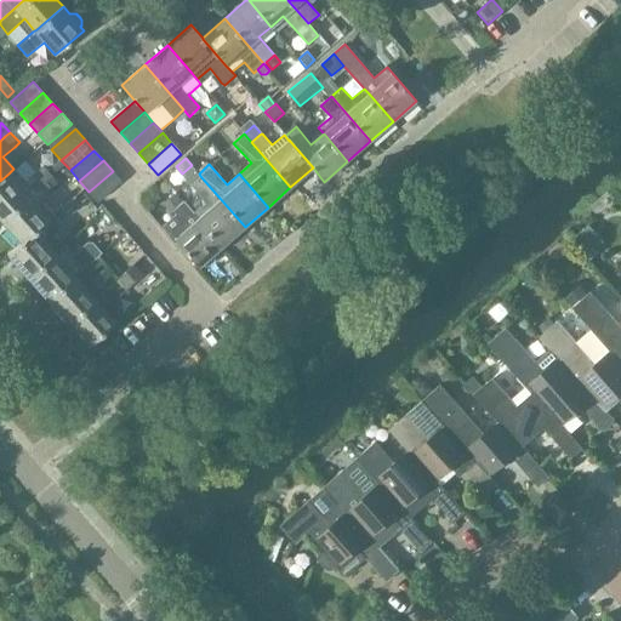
[(9,174),(0,181),(0,218),(3,221),(9,215),(45,182),(51,176),(43,166),(36,171),(20,187),(9,174)]
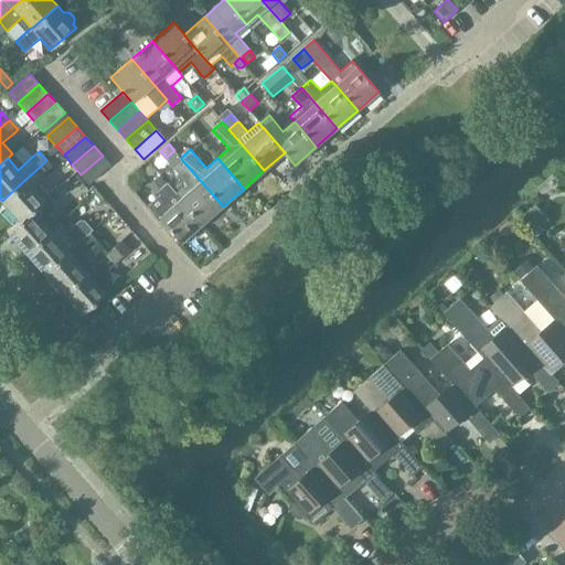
[(103,156),(81,174),(89,184),(112,166),(103,156)]
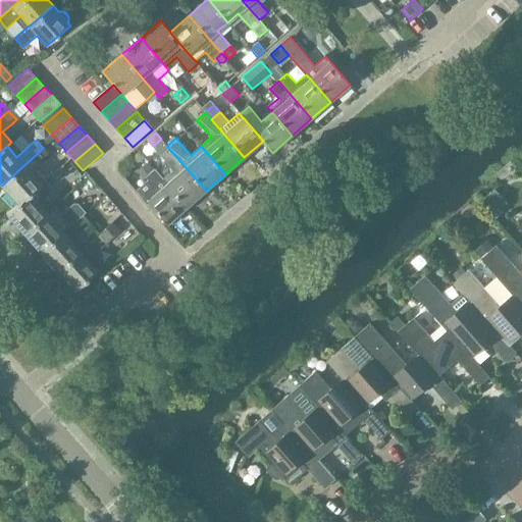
[(7,180),(2,186),(10,195),(18,204),(30,195),(41,185),(40,184),(44,181),(45,180),(36,170),(46,161),(51,157),(43,148),(38,153),(7,180)]
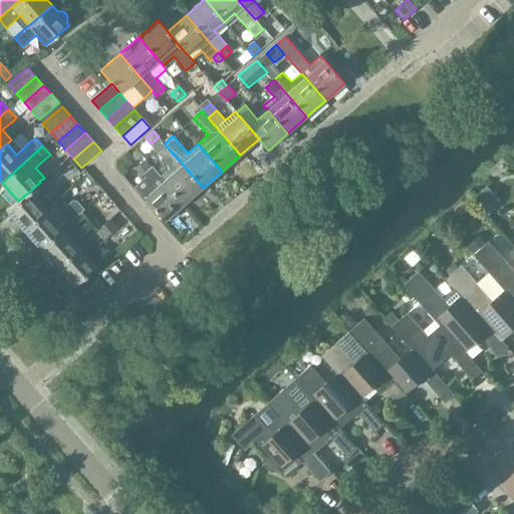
[(166,146),(158,153),(162,158),(171,168),(161,177),(162,178),(165,181),(173,192),(184,205),(199,192),(203,188),(166,146)]
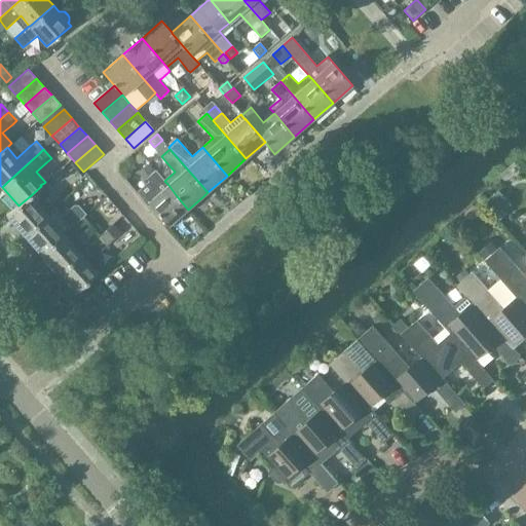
[(143,170),(149,177),(155,171),(149,164),(143,170)]
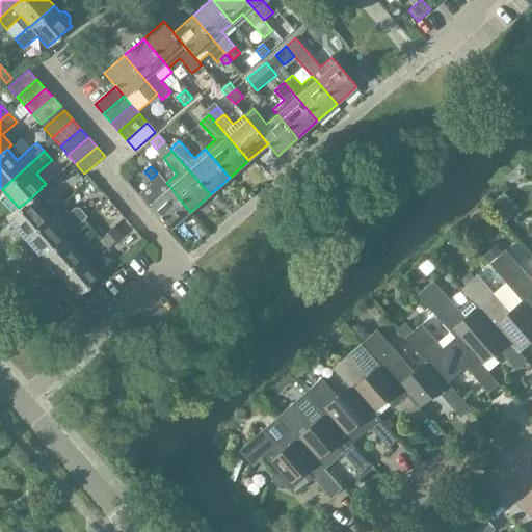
[(157,191),(145,201),(150,205),(168,227),(170,229),(173,228),(176,230),(181,229),(184,224),(186,220),(184,217),(190,212),(179,198),(170,187),(167,184),(166,183),(158,173),(149,181),(151,184),(157,191)]
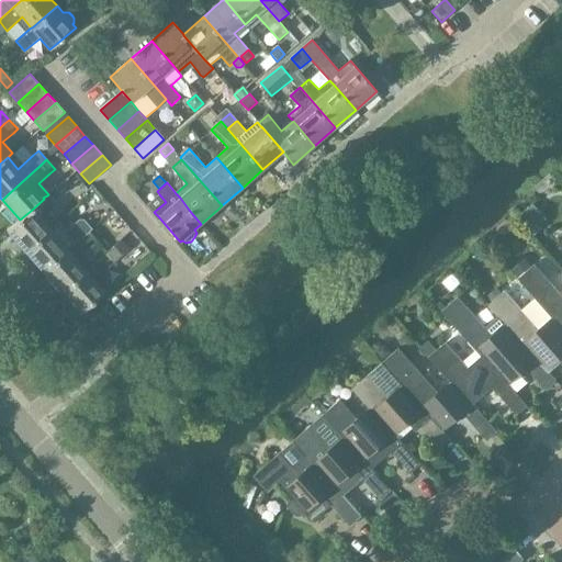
[(7,231),(25,251),(58,222),(48,211),(56,205),(47,195),(43,198),(44,199),(20,220),(7,231)]
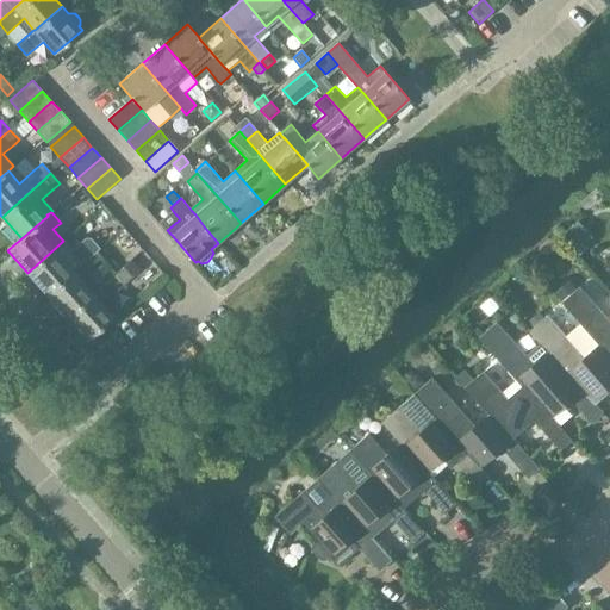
[(27,273),(48,296),(91,256),(97,251),(100,248),(91,237),(85,237),(70,250),(63,241),(27,273)]
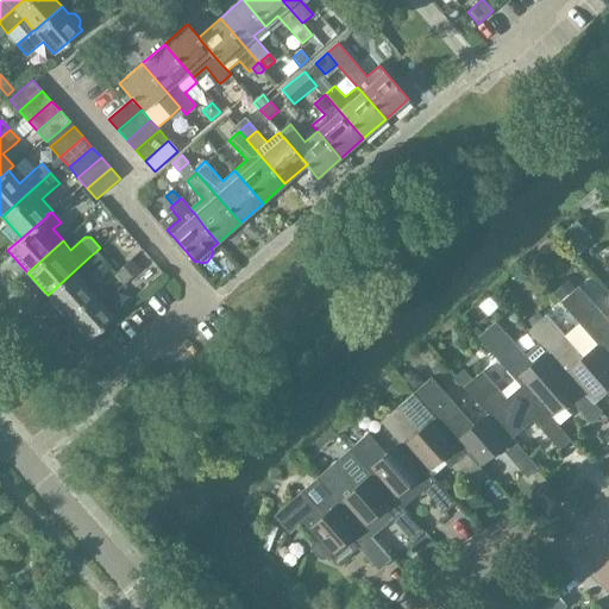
[(90,256),(48,295),(67,316),(94,293),(94,292),(99,288),(88,276),(100,267),(106,261),(96,251),(90,256)]
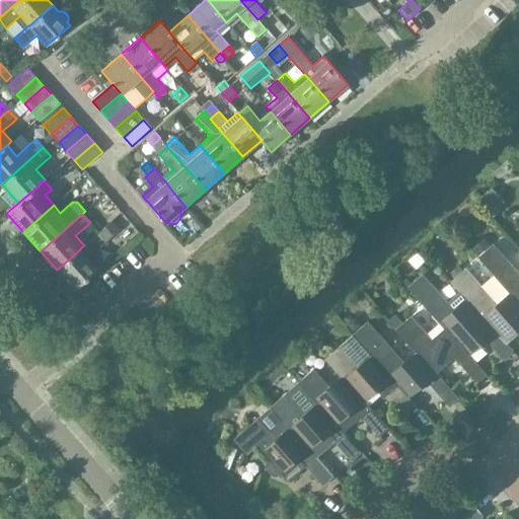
[(112,222),(105,227),(113,235),(119,230),(112,222)]
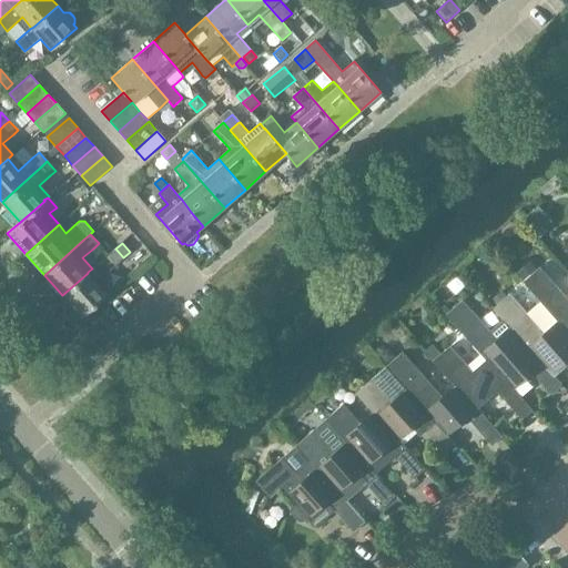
[(88,273),(62,295),(81,317),(108,294),(97,282),(111,269),(123,257),(115,249),(103,260),(102,259),(92,269),(88,272),(88,273)]
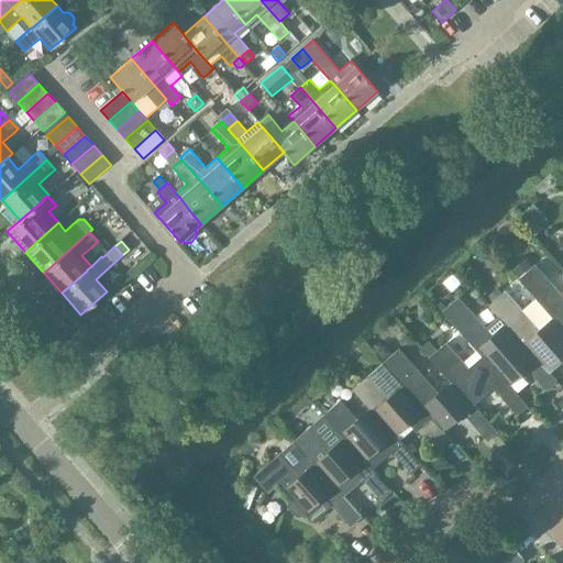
[(527,261),(514,272),(520,279),(538,299),(560,324),(562,327),(562,295),(553,285),(536,265),(532,267),(527,261)]
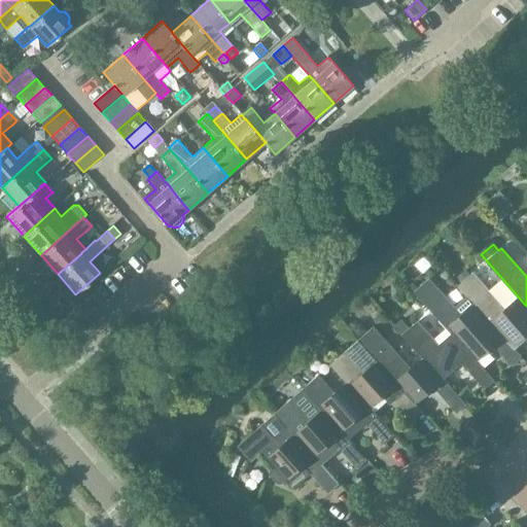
[(466,271),(457,279),(461,283),(459,285),(468,296),(476,305),(481,310),(516,349),(526,339),(526,306),(524,304),(503,280),(490,291),(475,273),(470,275),(466,271)]
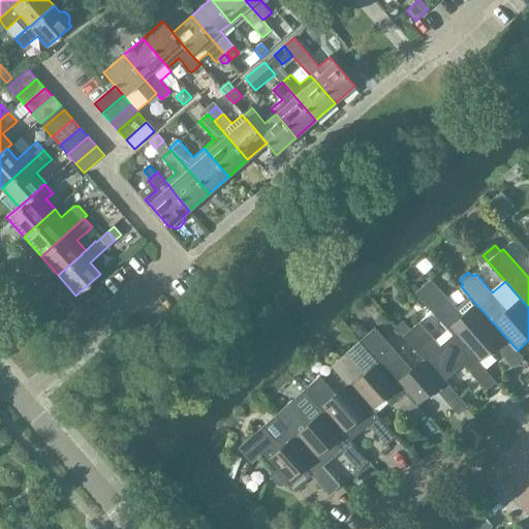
[(437,284),(422,298),(433,311),(455,336),(455,335),(470,352),(473,356),(492,340),(497,346),(516,367),(525,359),(518,350),(483,311),(477,306),(470,298),(458,309),(448,298),(437,284)]
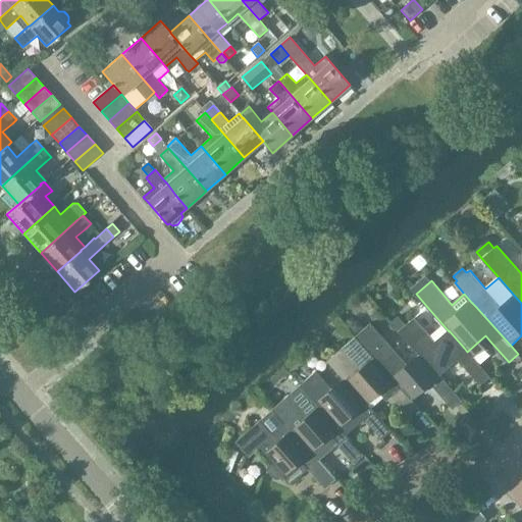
[(399,317),(393,322),(400,331),(421,355),(439,376),(458,360),(464,366),(481,385),(490,377),(467,352),(464,348),(449,330),(449,331),(435,342),(415,318),(406,326),(399,317)]
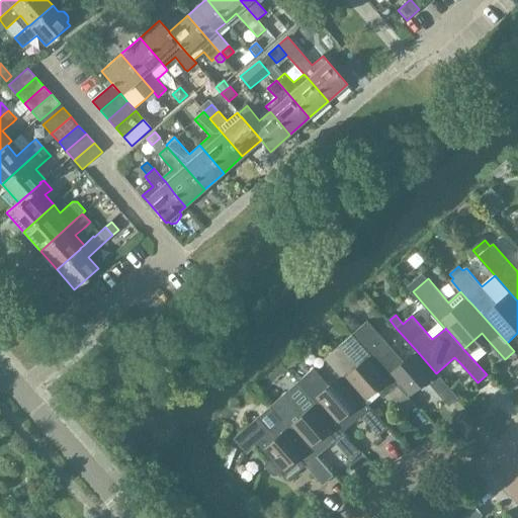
[(346,326),(347,328),(353,334),(361,328),(355,321),(353,319),(346,326)]
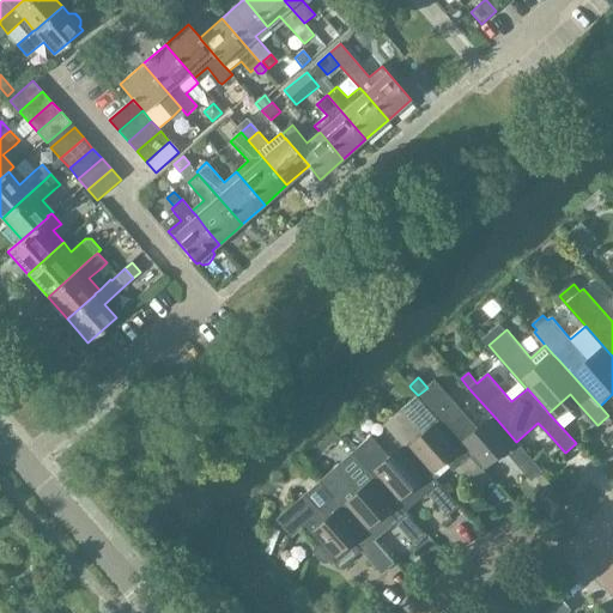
[(428,388),(418,395),(443,424),(443,423),(484,471),(484,469),(505,451),(513,459),(533,481),(544,472),(516,442),(495,417),(493,418),(479,430),(436,380),(428,388)]
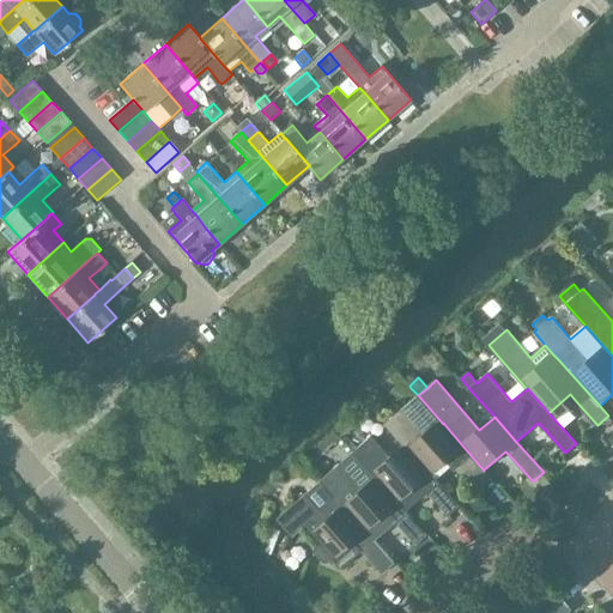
[(404,408),(386,424),(411,453),(411,451),(431,475),(432,477),(461,451),(467,459),(461,465),(481,489),(492,479),(484,469),(484,471),(443,423),(443,424),(418,395),(404,408)]
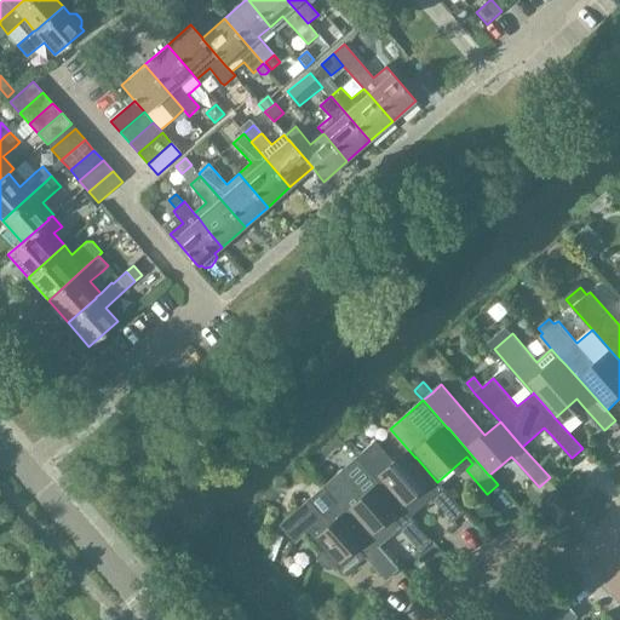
[(357,458),(383,486),(405,511),(406,511),(412,517),(429,503),(430,503),(434,499),(454,522),(465,512),(437,482),(415,457),(415,458),(401,470),(375,442),(357,458)]
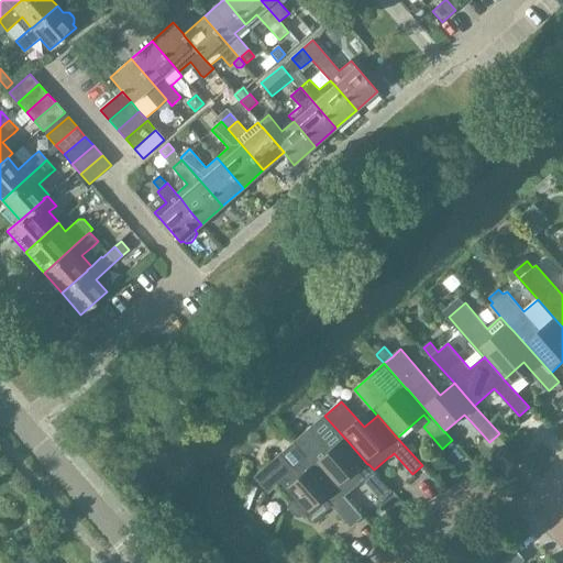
[(311,428),(295,442),(318,467),(337,488),(338,490),(339,489),(345,497),(364,479),(383,500),(393,492),(374,470),(368,464),(367,464),(348,441),(324,416),(311,428)]
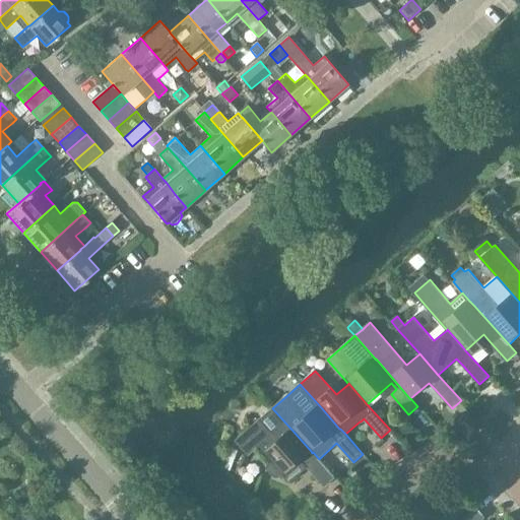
[(245,432),(236,441),(249,456),(258,447),(271,462),(268,464),(268,469),(275,477),(280,478),(283,475),(284,477),(289,483),(309,466),(326,486),(335,478),(319,459),(313,452),(312,453),(311,451),(294,432),(272,408),(260,418),(245,432)]
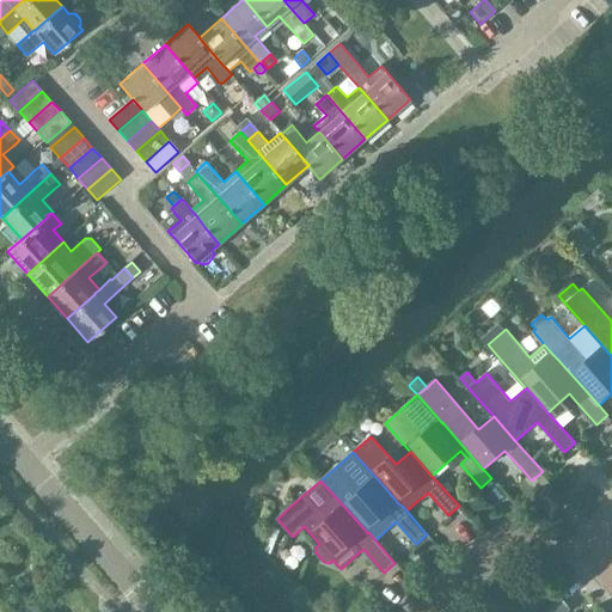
[(565,611),(570,609),(561,598),(544,611),(565,611)]
